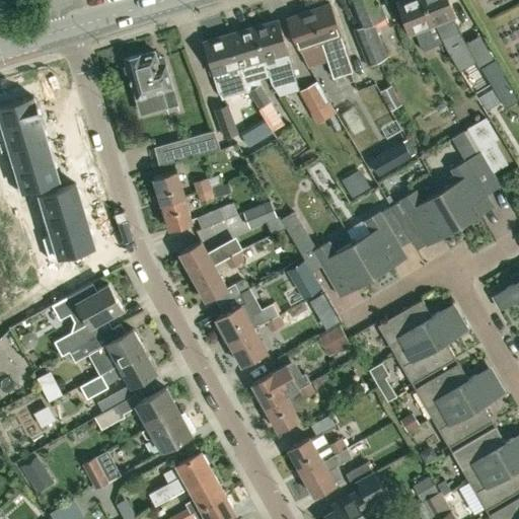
[(387,12),(384,5),(384,4),(382,5),(379,0),(351,0),(361,25),(354,28),(368,64),(387,57),(373,21),(386,16),(385,13),(387,12)]
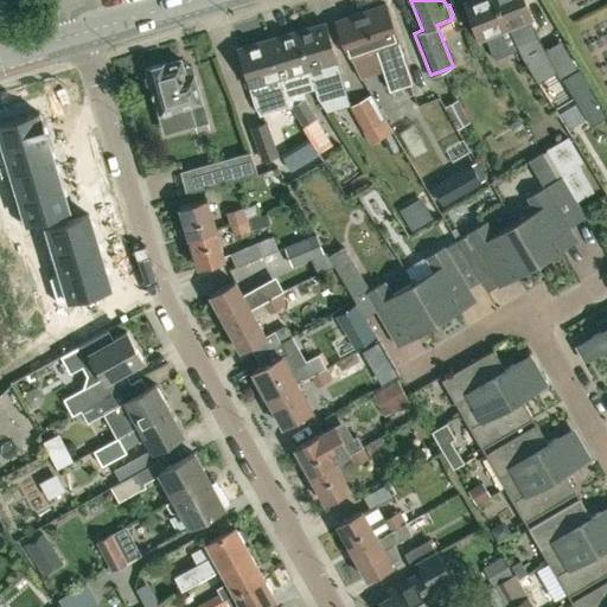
[(496,10),(491,0),(470,0),(466,2),(480,38),(485,36),(493,59),(518,49),(516,44),(508,27),(500,10),(496,10)]
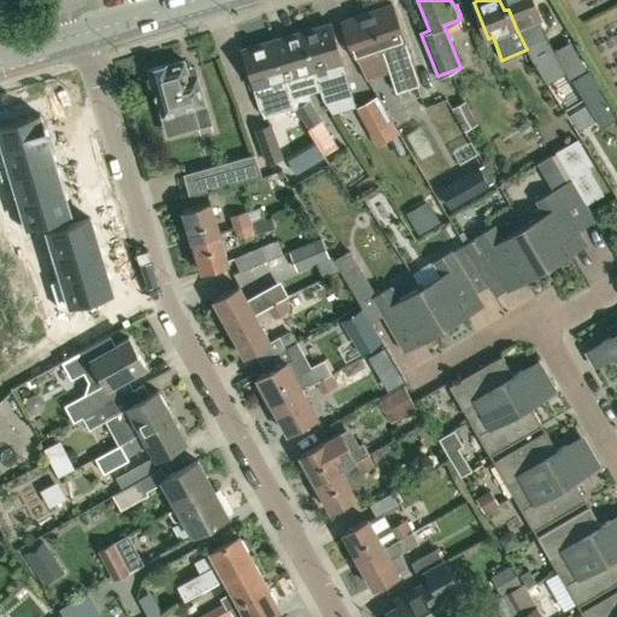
[(539,18),(532,0),(499,0),(504,10),(509,10),(516,28),(524,45),(545,36),(538,18),(539,18)]
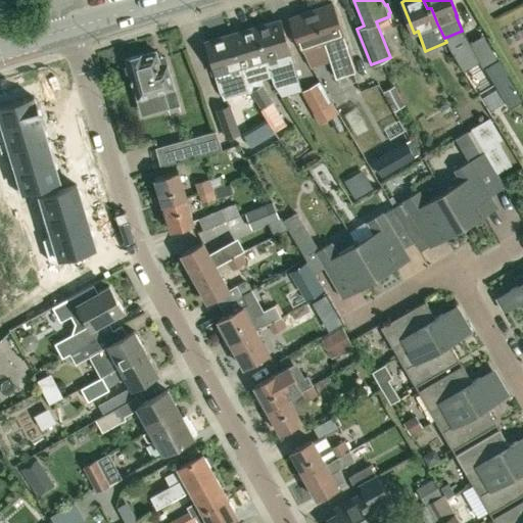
[(343,36),(344,36),(330,3),(311,10),(324,42),(335,78),(354,72),(343,36)]
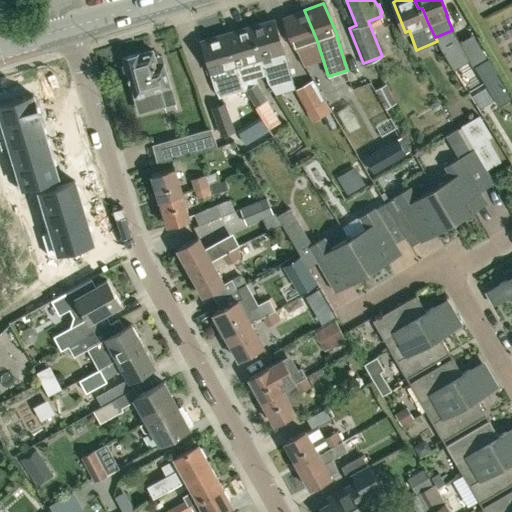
[(284,17),(288,25),(298,48),(317,41),(304,10),(284,17)]
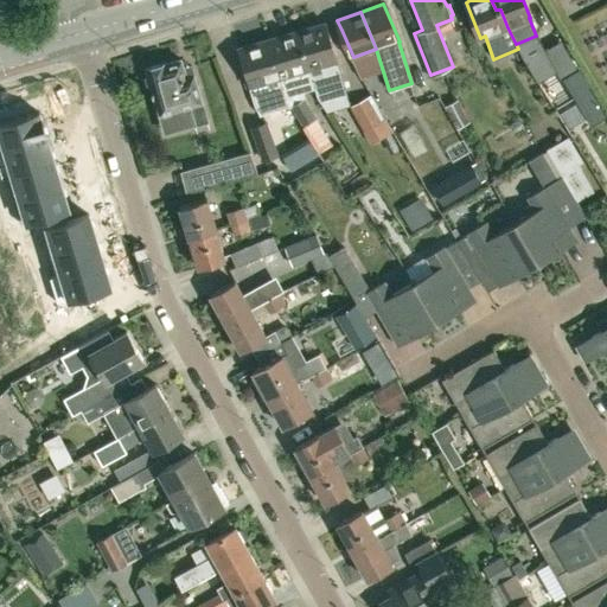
[(327,23),(305,30),(299,31),(311,69),(315,87),(344,78),(327,23)]
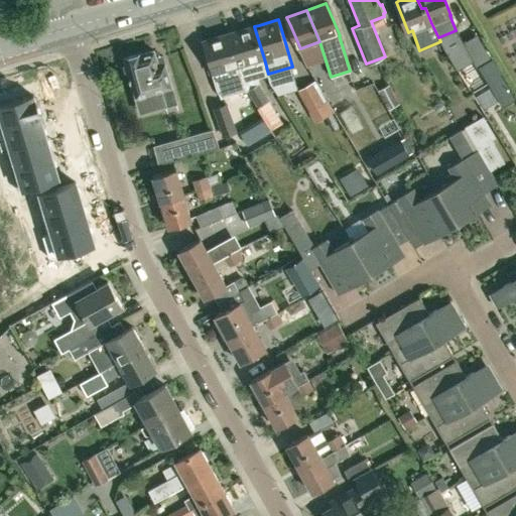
[(244,91),(259,82),(257,77),(260,77),(268,74),(264,58),(254,26),(230,33),(244,90),(244,91)]
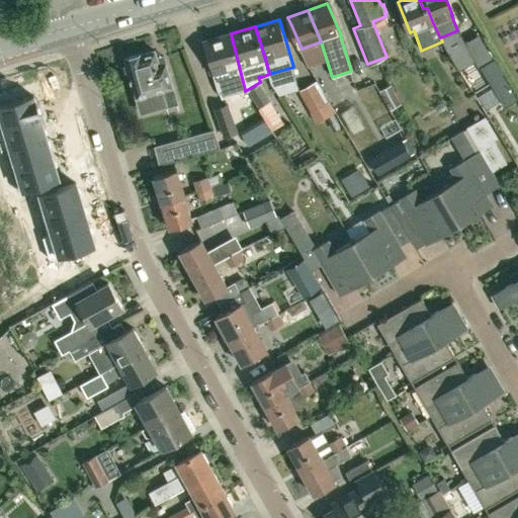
[(212,69),(210,69),(216,85),(222,97),(245,90),(231,33),(204,41),(212,69)]
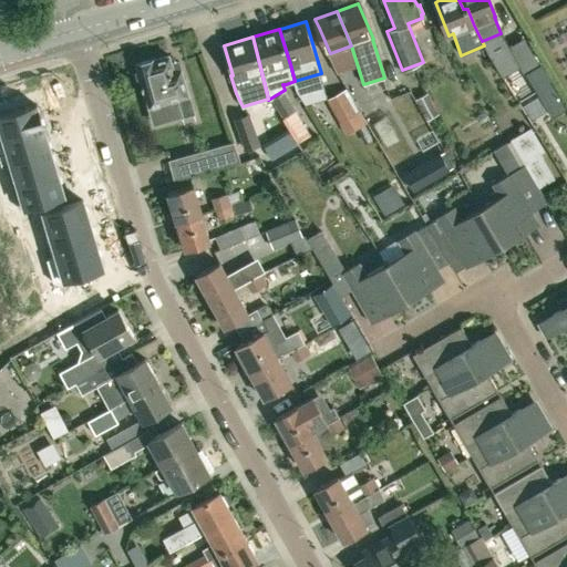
[(524,38),(507,47),(523,74),(524,74),(532,89),(534,88),(547,80),(524,38)]
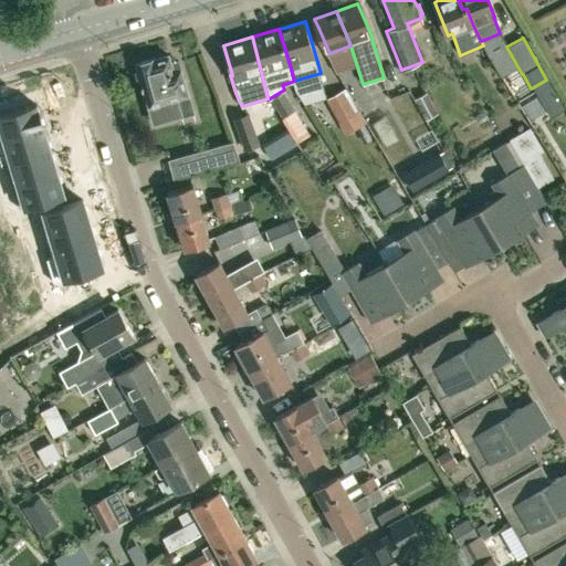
[(180,69),(173,71),(168,55),(155,60),(155,58),(136,63),(148,106),(171,100),(173,105),(178,103),(181,116),(194,113),(180,69)]
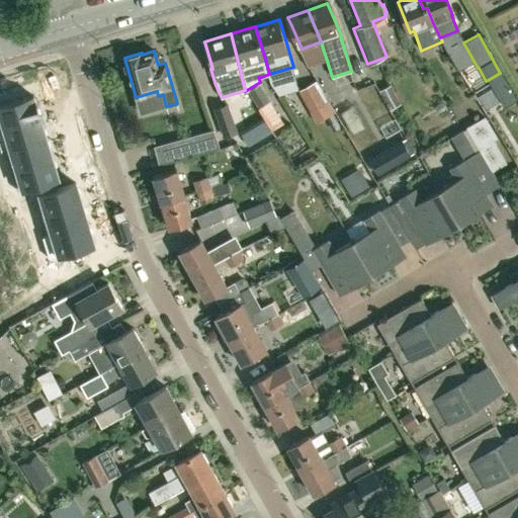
[(500,73),(488,80),(503,107),(517,99),(502,72),(500,73)]
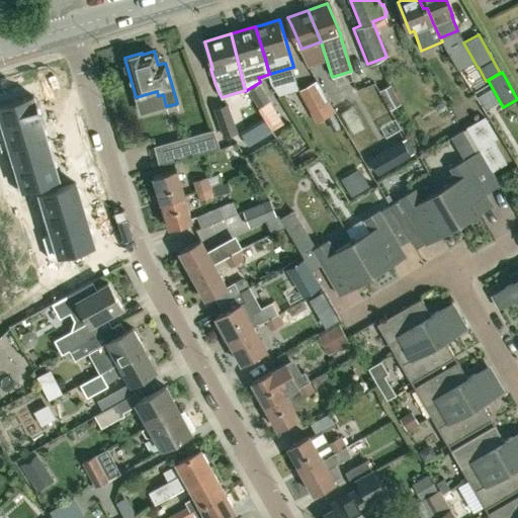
[(316,81),(298,90),(316,122),(334,112),(329,101),(328,101),(316,81)]
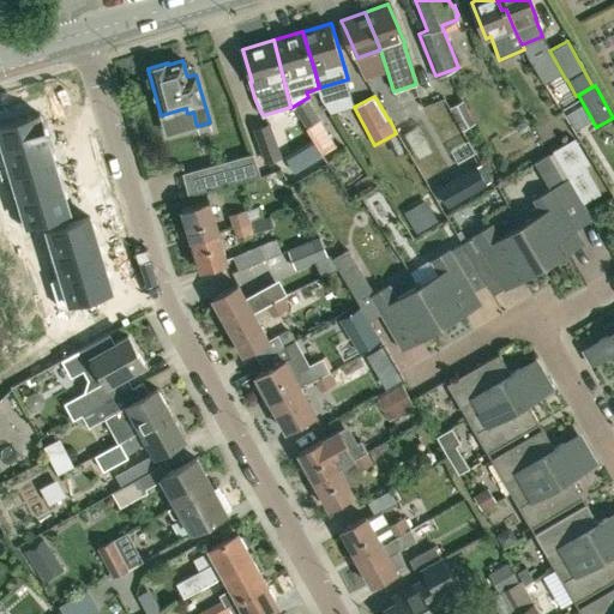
[(319,119),(307,98),(294,107),(306,127),(319,119)]
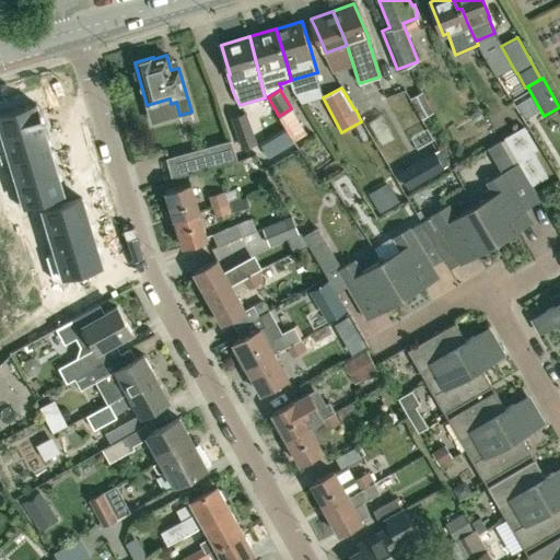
[(410,98),(421,118),(433,112),(422,91),(410,98)]
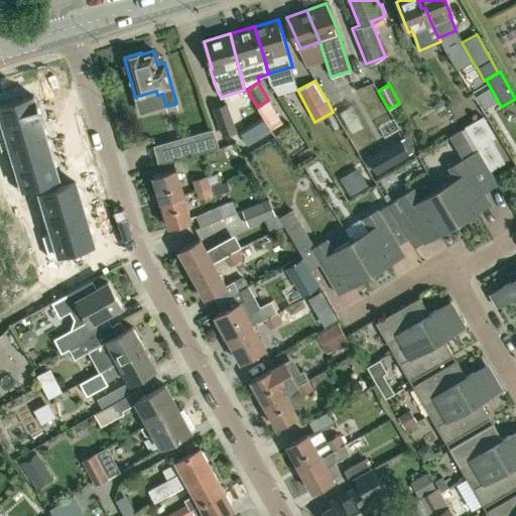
[(32,95),(0,104),(0,115),(3,126),(39,115),(32,95)]
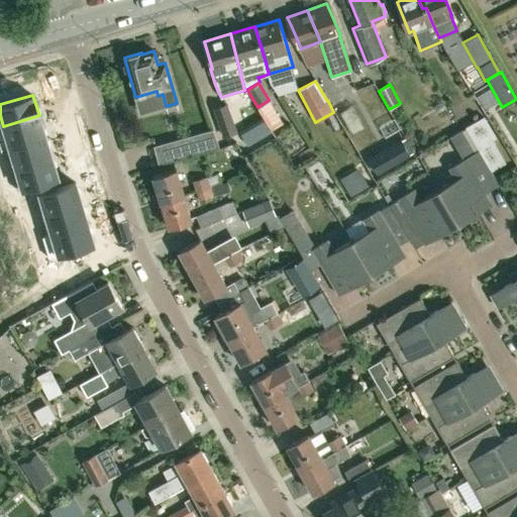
[(239,130),(245,141),(284,122),(275,103),(259,110),(263,119),(239,130)]
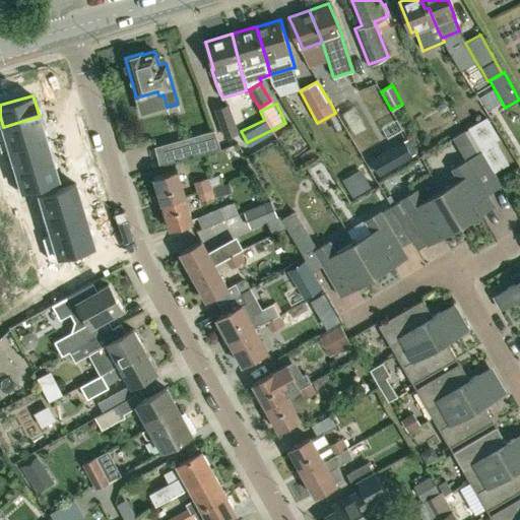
[(229,105),(214,110),(224,139),(239,134),(229,105)]
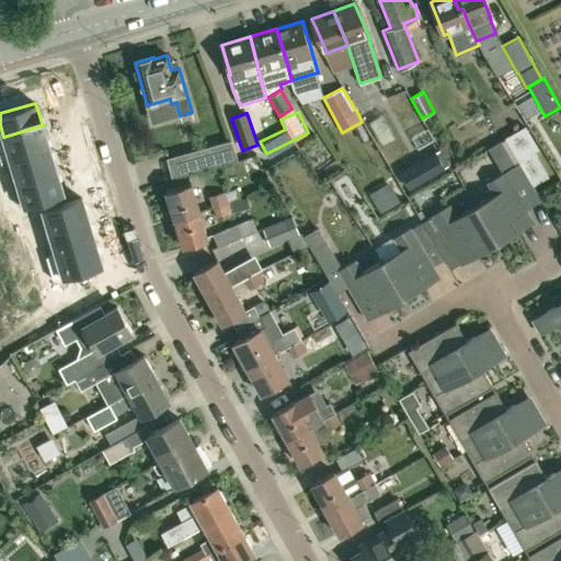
[(43,125),(3,137),(10,160),(49,148),(43,125)]
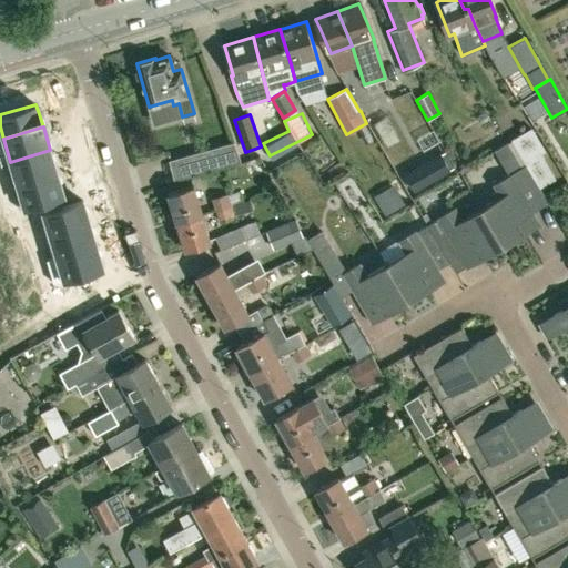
[(555,179),(540,153),(545,151),(531,128),(511,140),(539,188),(555,179)]
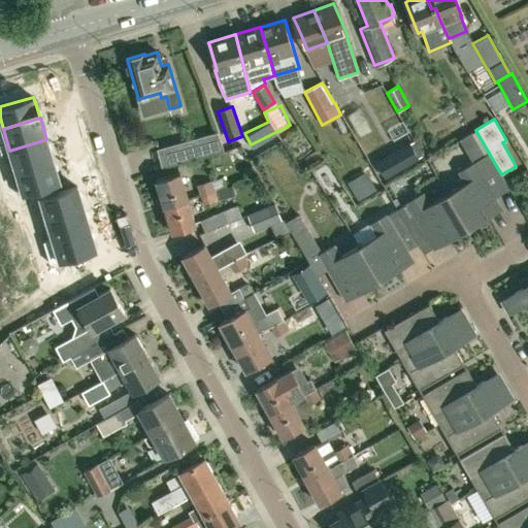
[(158,150),(164,168),(224,151),(218,133),(158,150)]
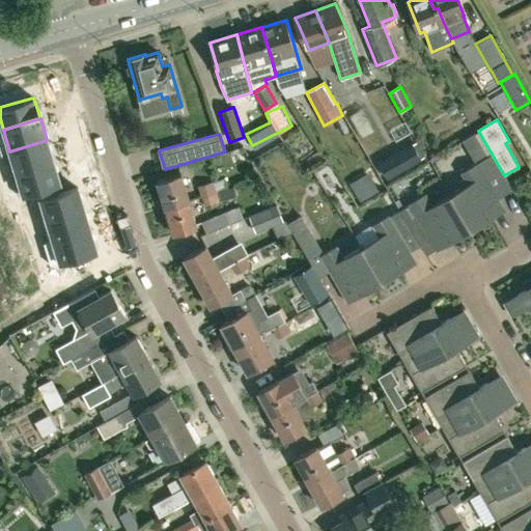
[(473,160),(485,152),(474,134),(462,141),(473,160)]
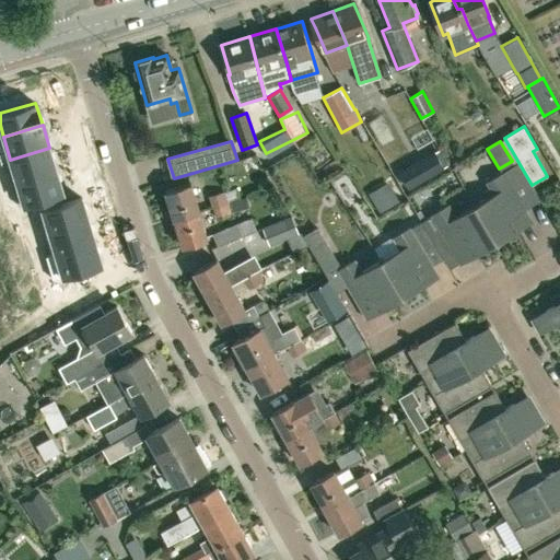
[(49,148),(10,160),(18,182),(56,171),(49,148)]
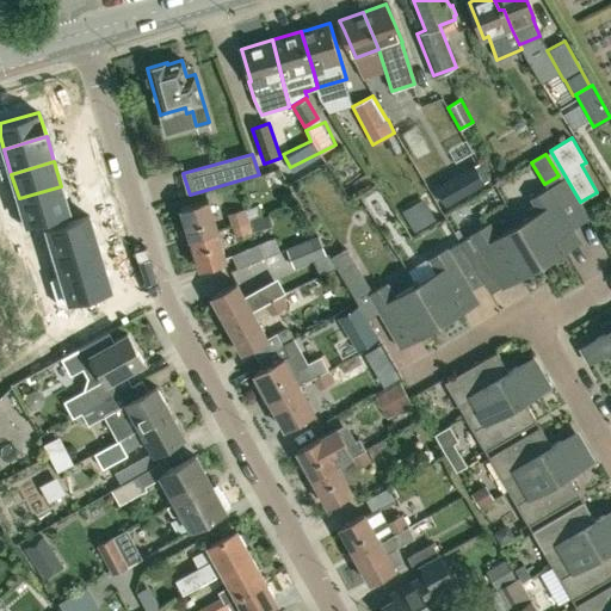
[(486,184),(476,167),(476,166),(436,187),(445,205),(486,184)]
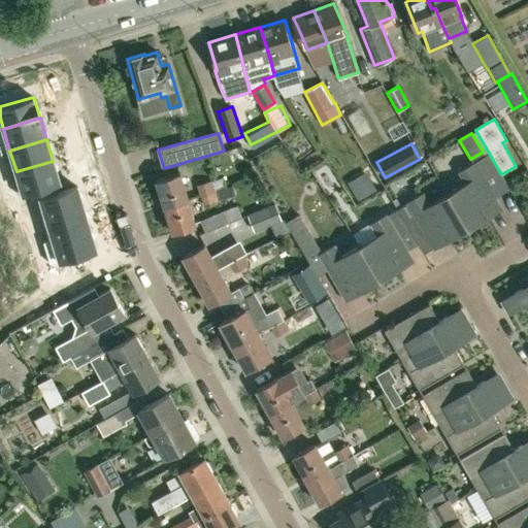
[(53,161),(17,171),(23,193),(59,182),(53,161)]
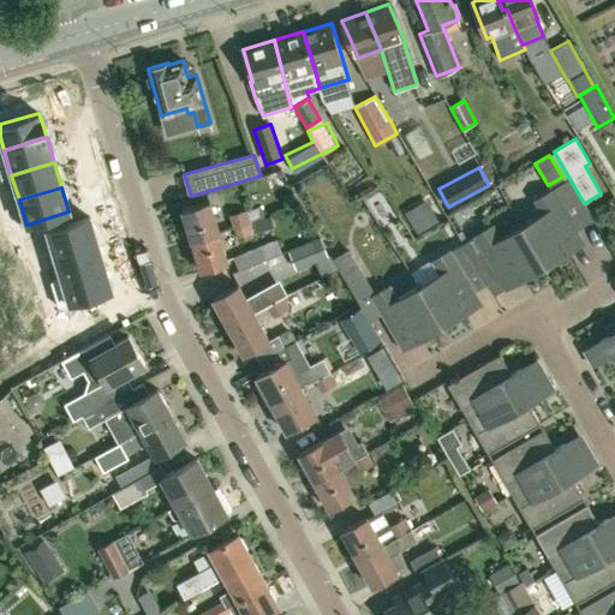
[(553,190),(553,189),(533,199),(535,201),(542,213),(521,225),(520,221),(519,222),(547,269),(548,269),(545,266),(584,243),(553,190)]
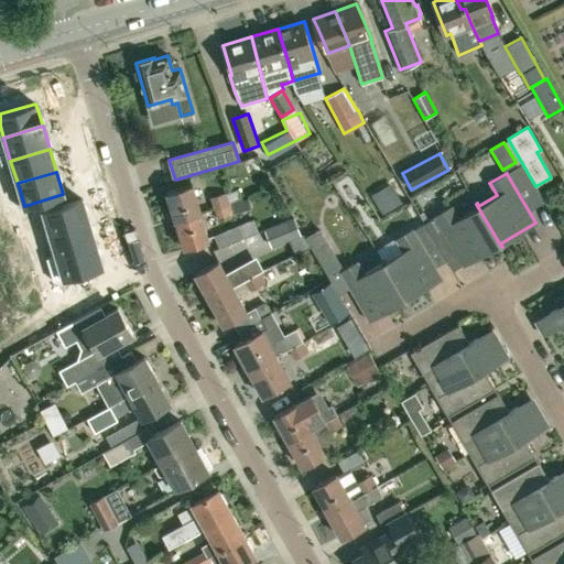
[(176,220),(202,214),(193,185),(167,193),(176,220)]
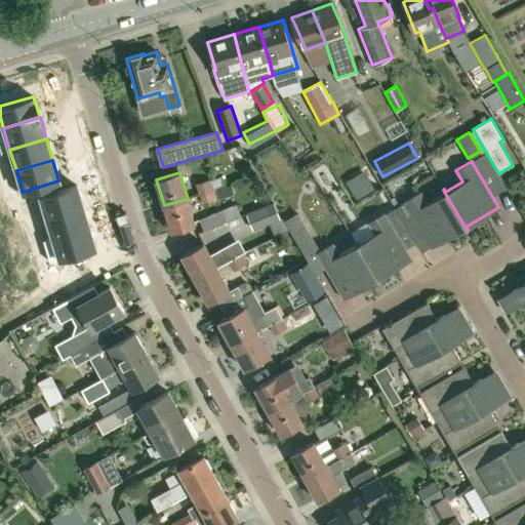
[(368,179),(350,191),(356,199),(374,189),(368,179)]
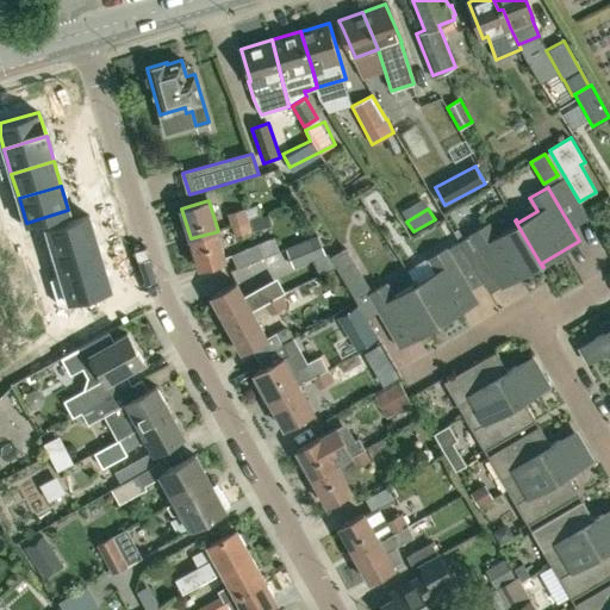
[(248,222),(247,218),(244,210),(230,213),(234,226),(248,222)]
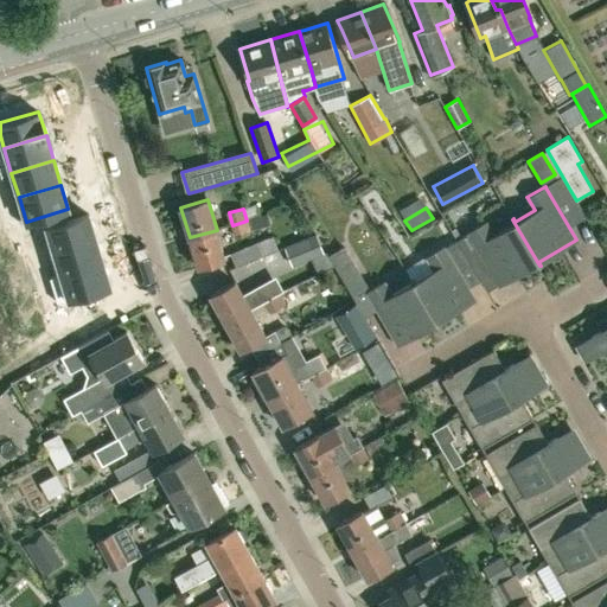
[(268,213),(249,218),(253,230),(272,225),(268,213)]
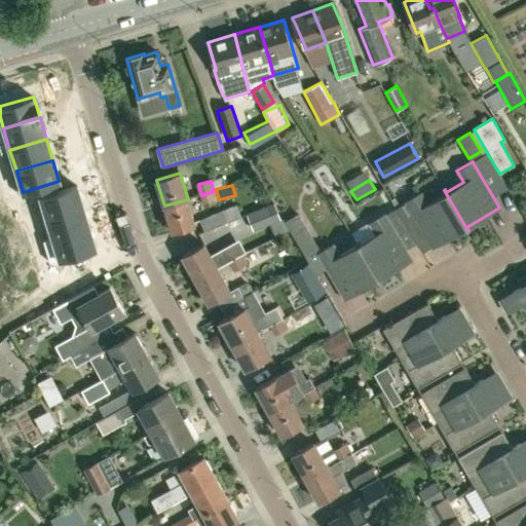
[(77,187),(40,197),(46,219),(83,208),(77,187)]
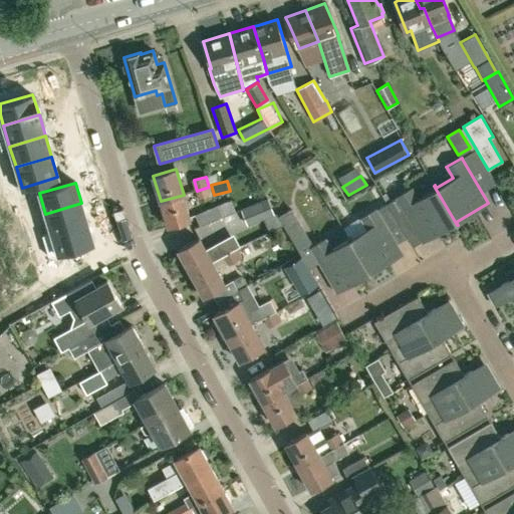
[(456,226),(457,225),(434,186),(433,186),(435,189),(418,199),(411,188),(396,197),(396,198),(387,204),(389,207),(396,218),(406,212),(423,242),(455,223),(456,226)]
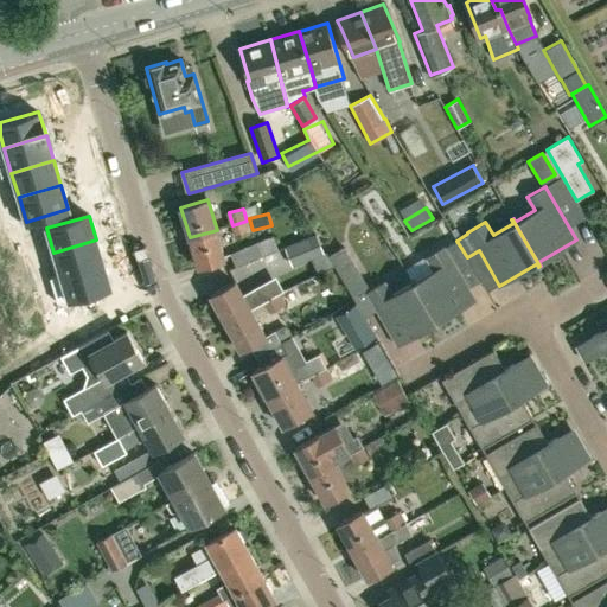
[(250,232),(247,221),(232,225),(236,237),(250,232)]
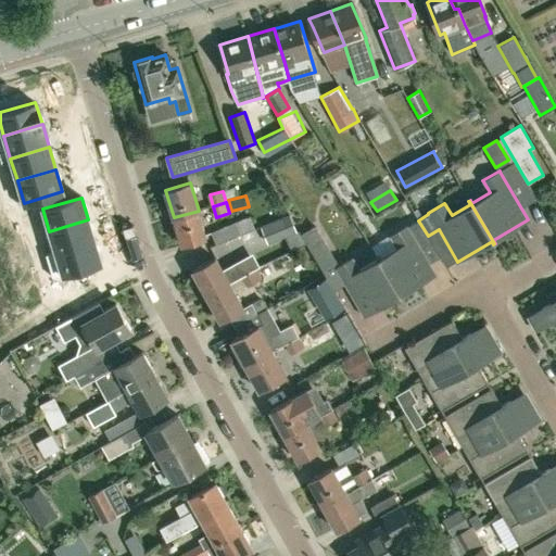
[(206,238),(199,211),(174,217),(181,244),(206,238)]
